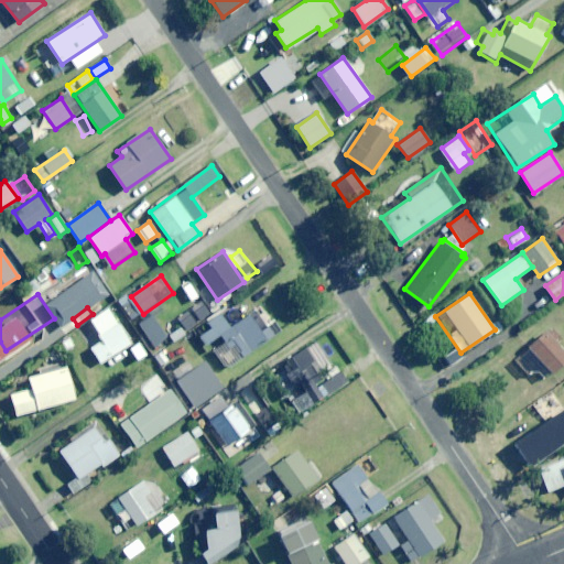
[(207,345),(230,329),(219,314),(196,329),(207,345)]
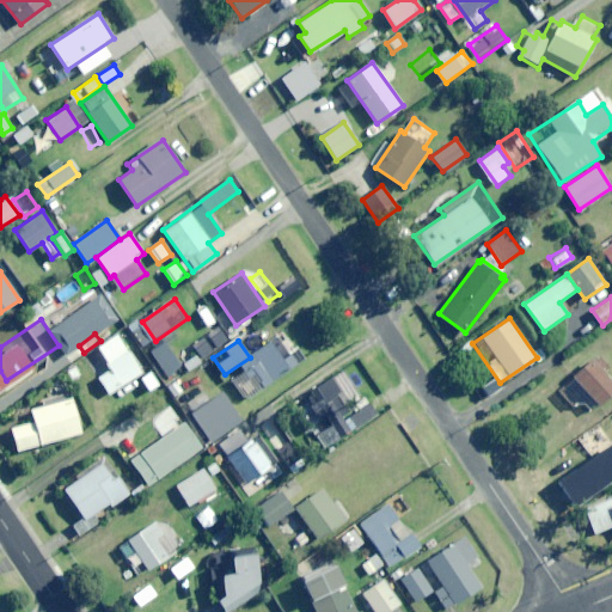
[(212,342),(196,352),(202,360),(216,350),(212,342)]
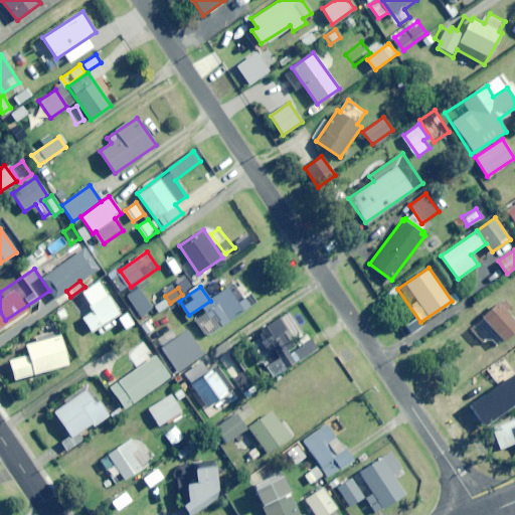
[(247,308),(241,300),(237,303),(228,290),(206,305),(208,308),(205,310),(217,328),(247,308)]
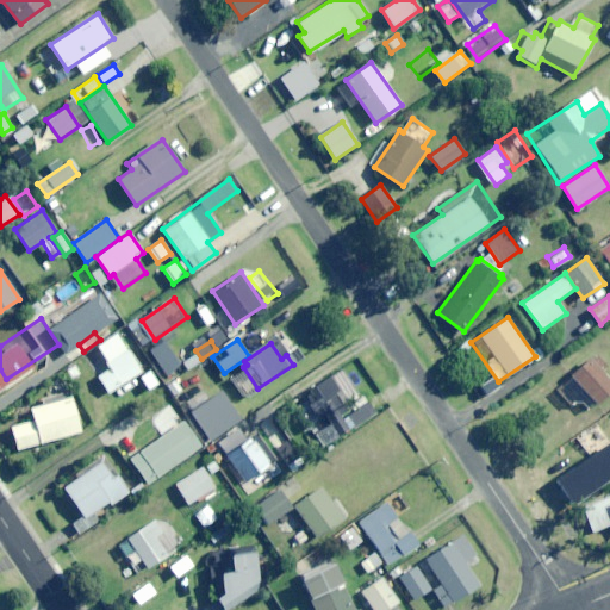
[(166,375),(181,366),(167,344),(153,354),(166,375)]
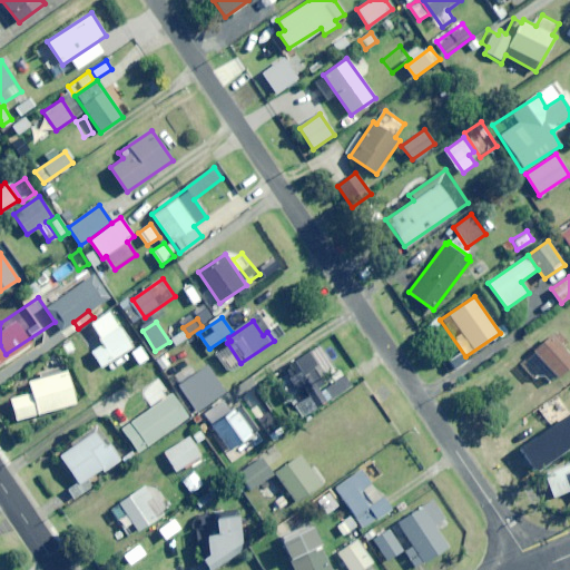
[(121,330),(116,333),(112,328),(97,337),(101,344),(91,351),(101,367),(133,347),(121,330)]
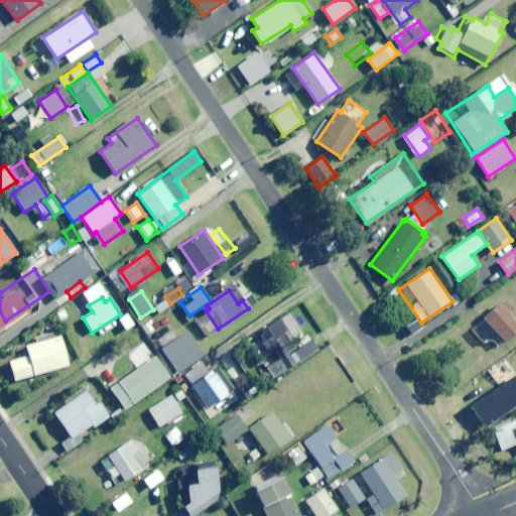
[(507,342),(515,333),(515,320),(510,314),(515,308),(510,301),(508,303),(504,299),(484,318),(507,342)]
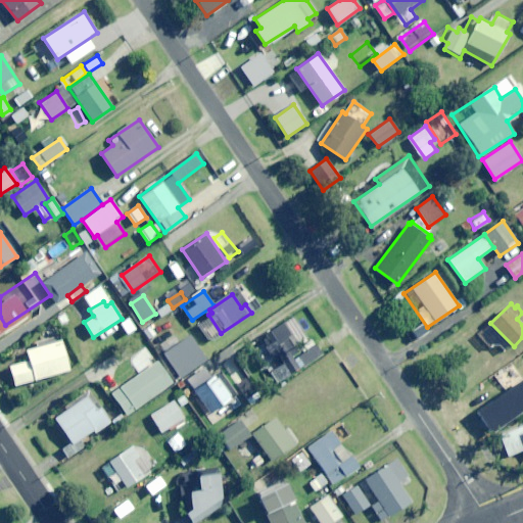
[(289,338),(302,329),(293,316),(260,338),(279,366),(272,370),(280,383),(323,354),(317,344),(300,355),(289,338)]
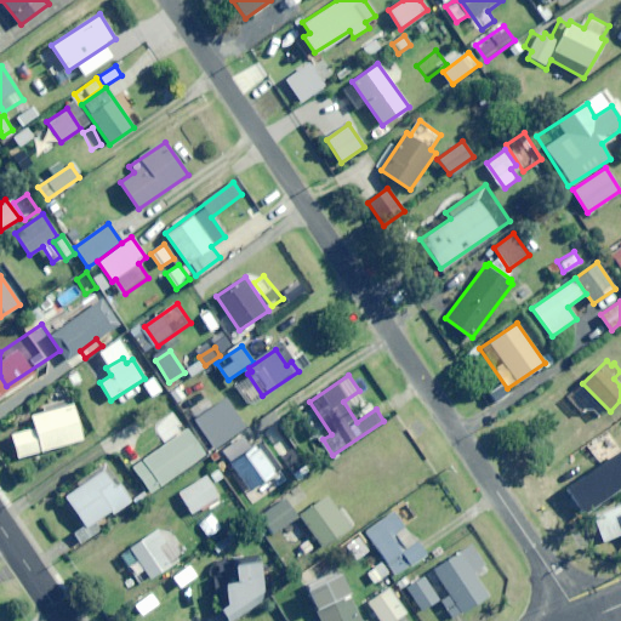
[(215,448),(245,427),(224,399),(194,420),(215,448)]
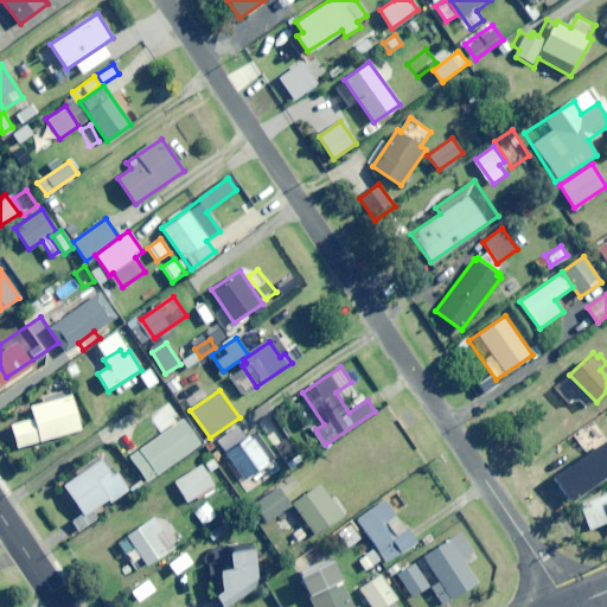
[(18,447),(81,430),(71,395),(30,407),(33,419),(11,425),(18,447)]
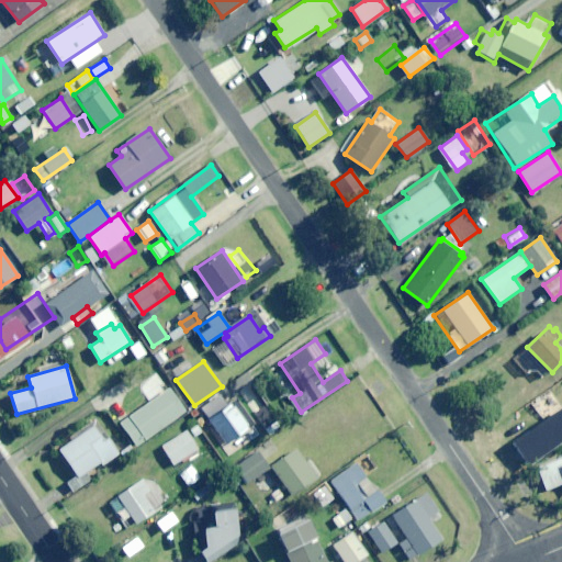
[(201,408),(226,444),(255,424),(236,397),(243,392),(236,383),(201,408)]
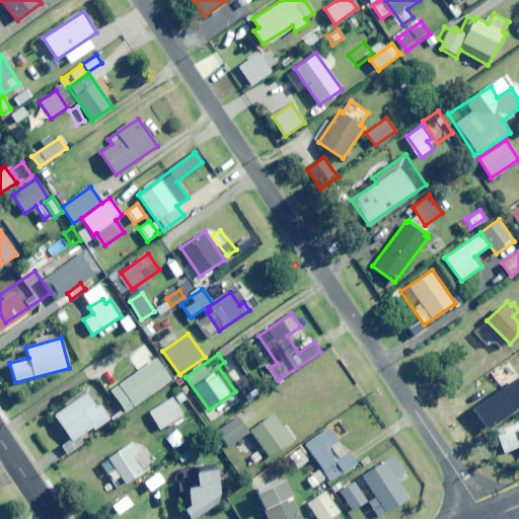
[(126,412),(170,380),(156,359),(110,390),(126,412)]
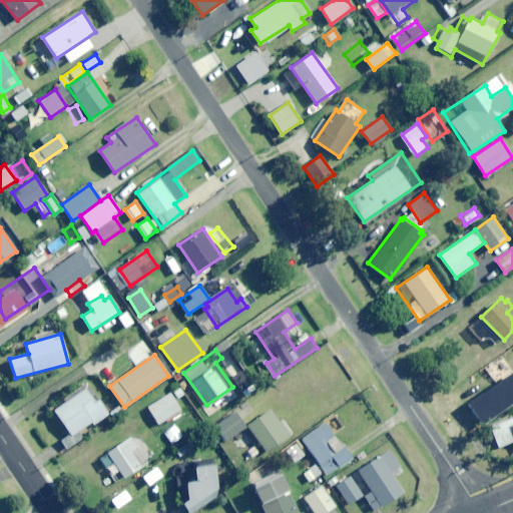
[(508,397),(512,393),(512,369),(497,381),(508,397)]
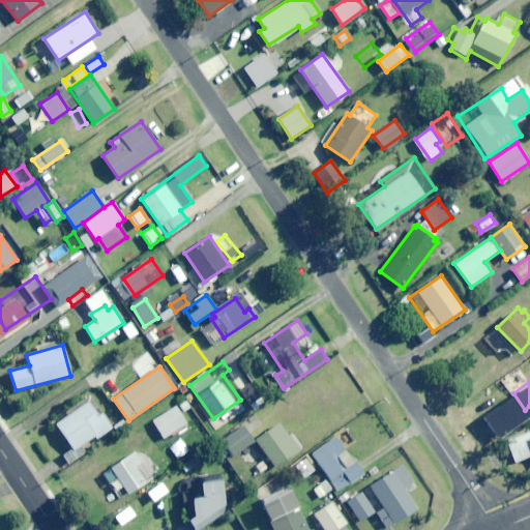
[(96,438),(112,428),(92,399),(56,423),(79,458),(86,452),(81,445),(95,435),(96,438)]
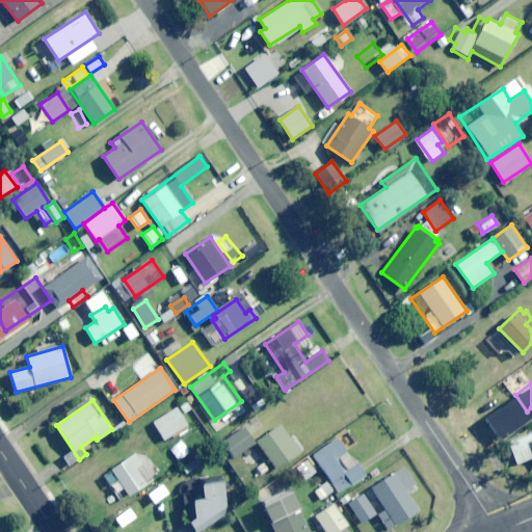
[(164,440),(188,426),(178,408),(154,422),(164,440)]
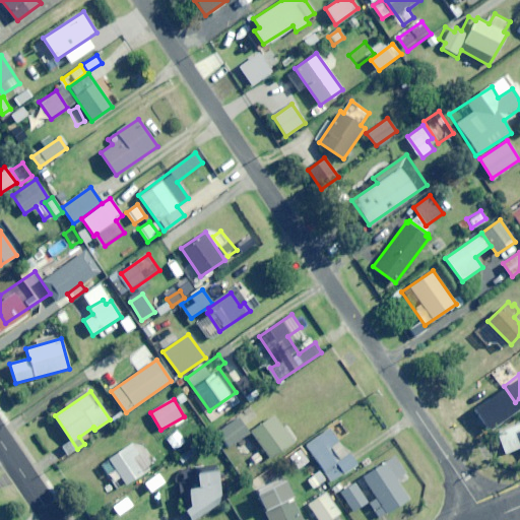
[(270,458),(294,442),(274,415),(251,432),(270,458)]
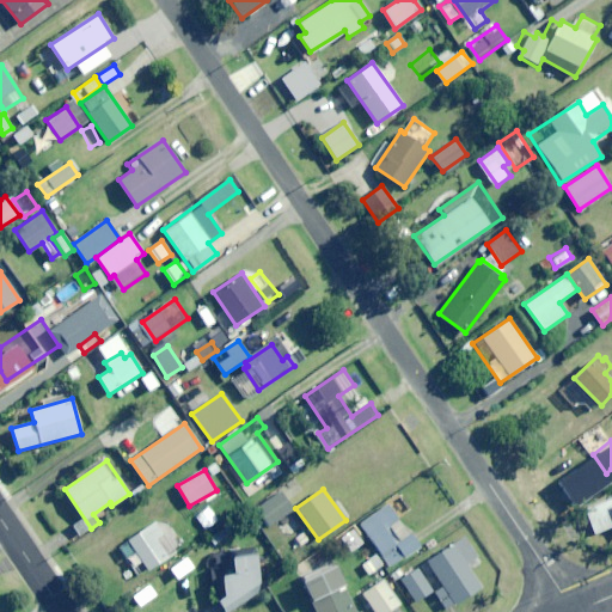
[(269,526),(293,509),(280,490),(256,508),(269,526)]
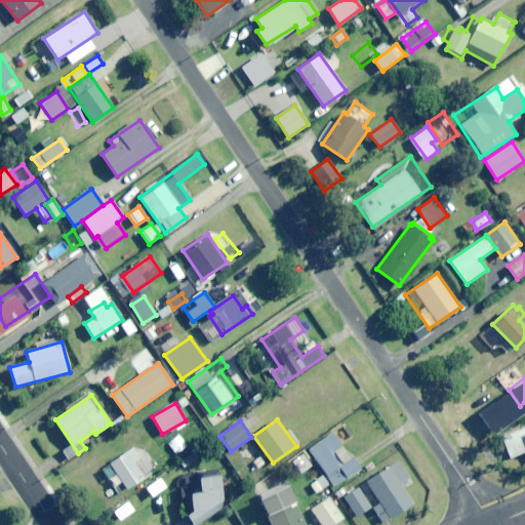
[(524,425),(500,436),(511,458),(524,451),(524,425)]
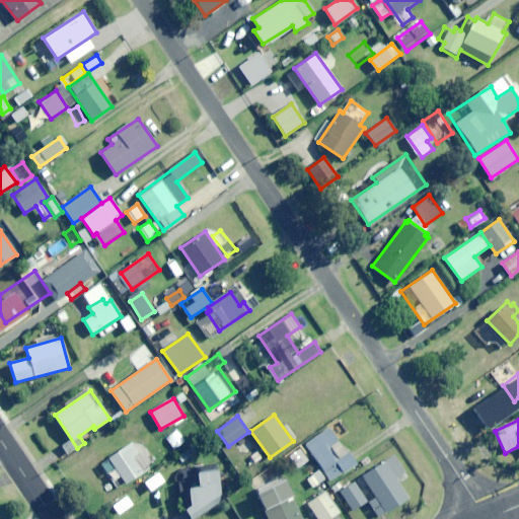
[(331,482),(355,464),(328,428),(305,445),(331,482)]
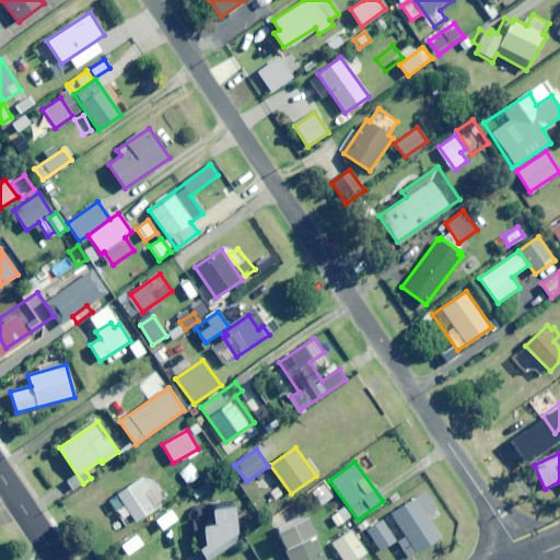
[(136,522),(161,505),(143,478),(117,494),(136,522)]
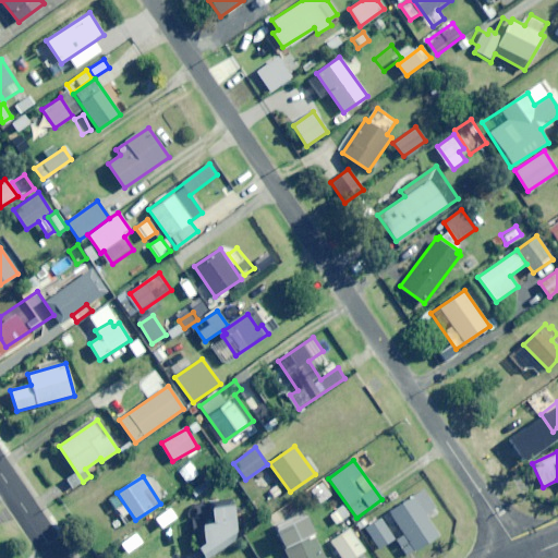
[(195,497),(211,486),(207,480),(192,490),(195,497)]
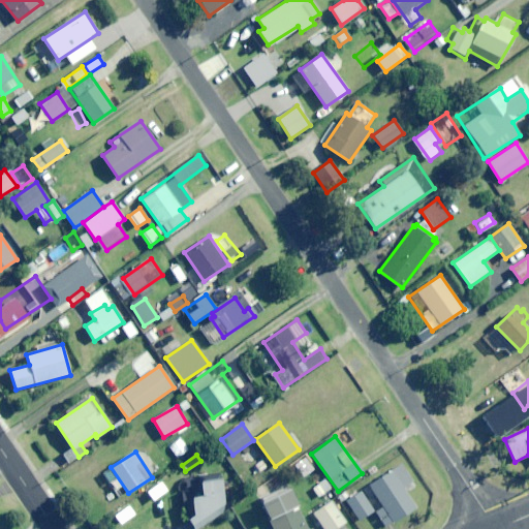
[(403,487),(412,481),(403,465),(369,485),(382,506),(376,510),(385,527),(416,508),(403,487)]
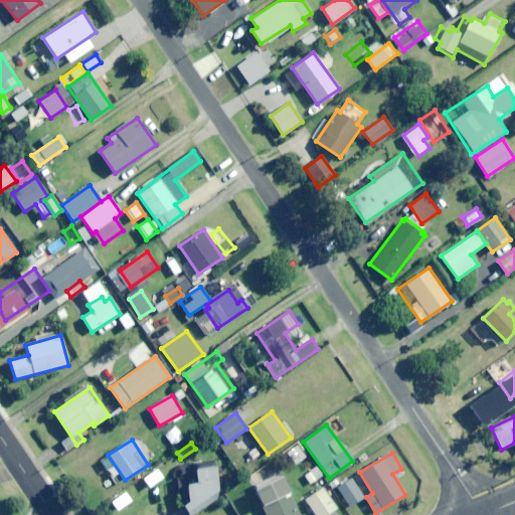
[(182,481),(179,481),(184,509),(191,514),(194,514),(218,495),(212,461),(180,467),(182,481)]
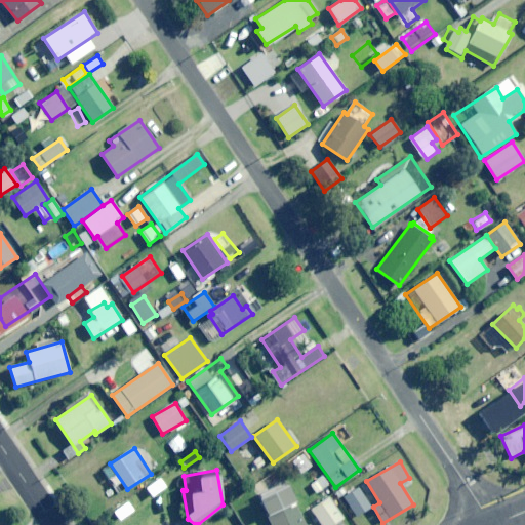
[(317,493),(328,485),(321,476),(310,484),(317,493)]
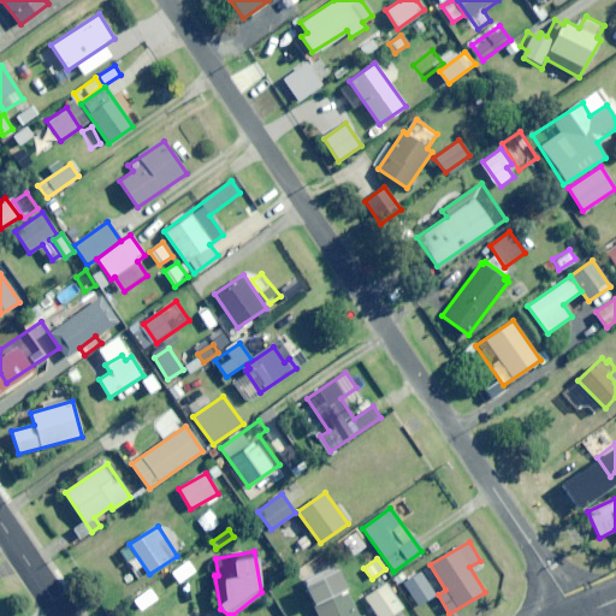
[(314,605),(345,588),(337,570),(304,586),(314,605)]
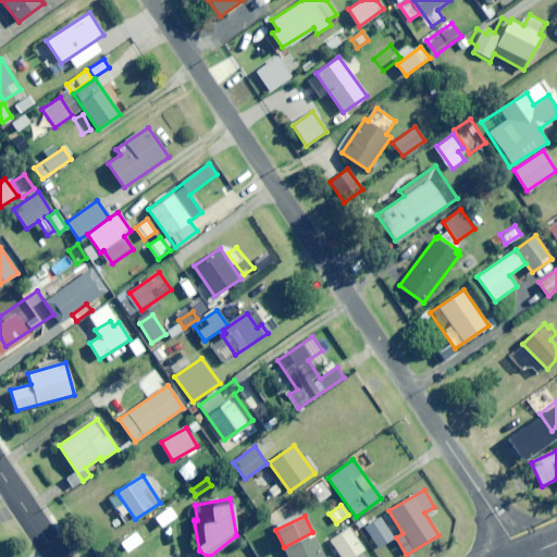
[(379,547),(394,537),(381,518),(366,529),(379,547)]
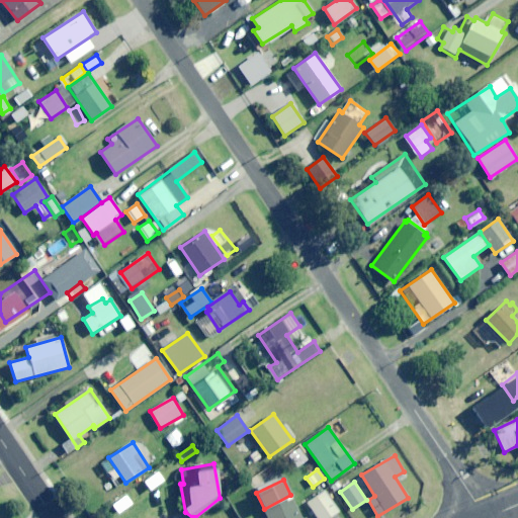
[(318,517),(328,517),(339,511),(324,490),(307,502),(318,517)]
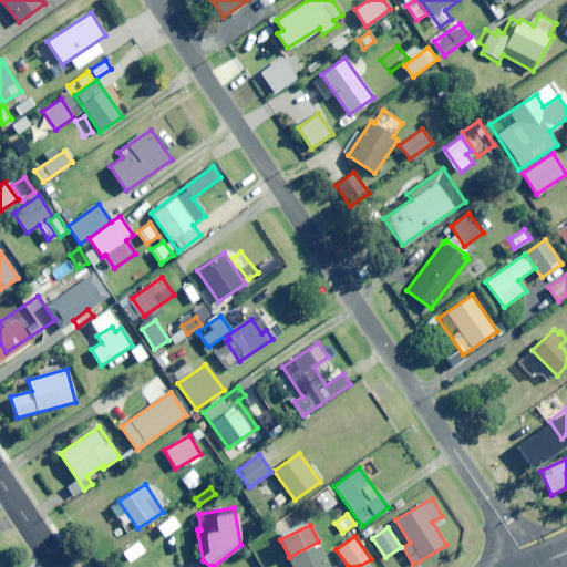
[(333,566),(333,565),(331,566),(319,543),(290,557),(294,566),(333,566)]
